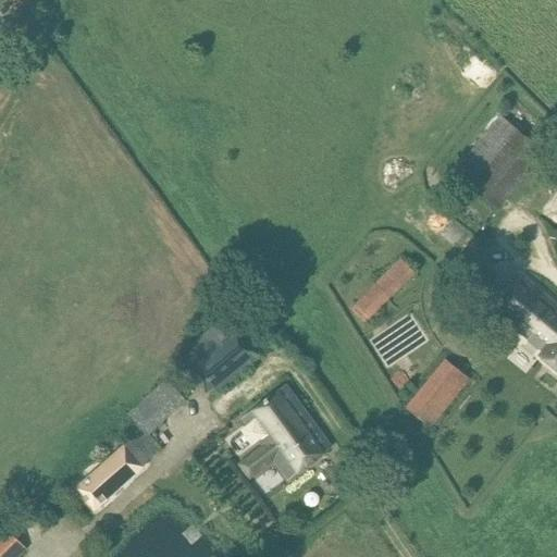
[(474,189),(521,135),(500,118),(455,173),(474,189)]
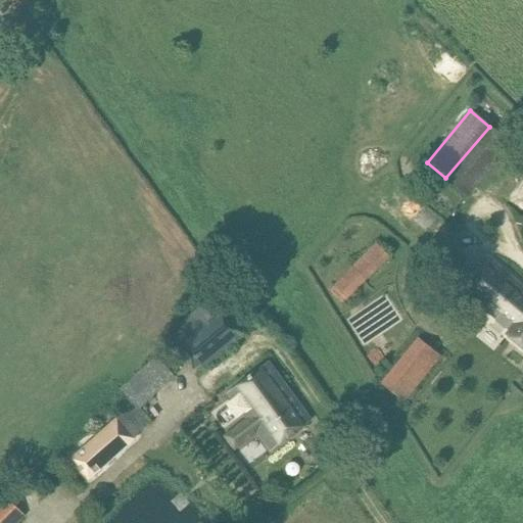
[(376,243),(334,286),(346,299),(390,256),(378,244),(376,243)]
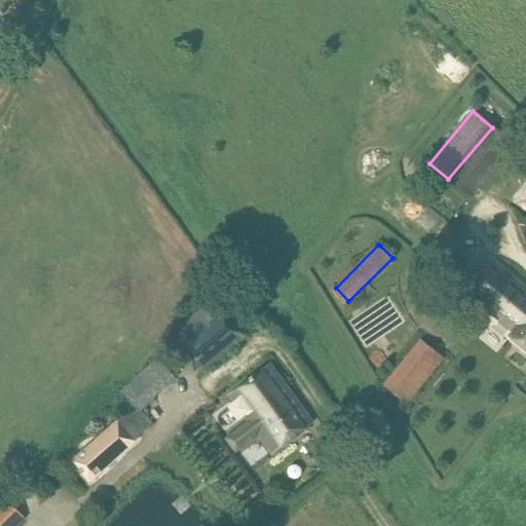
[(525,292),(478,253),(453,283),(503,323),(520,303),(525,308),(525,318),(512,337),(525,347),(525,292)]
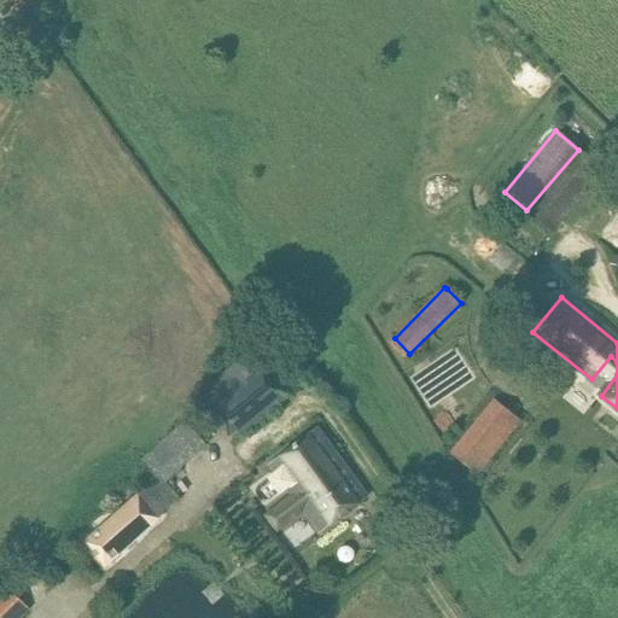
[(244,357),(192,400),(217,431),(221,429),(228,437),(237,431),(240,436),(292,395),(252,344),(240,354),(244,357)]
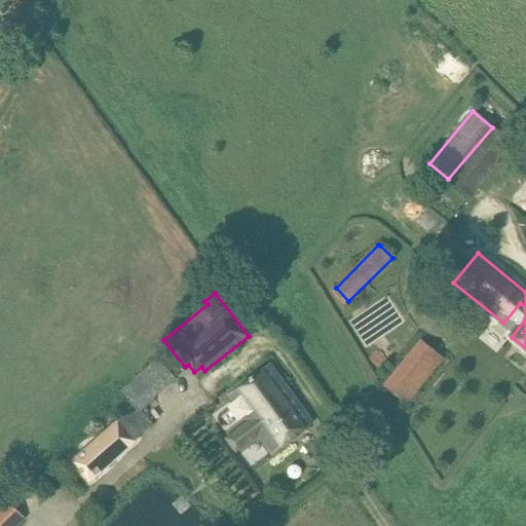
[(407,405),(444,359),(420,341),(384,386),(407,405)]
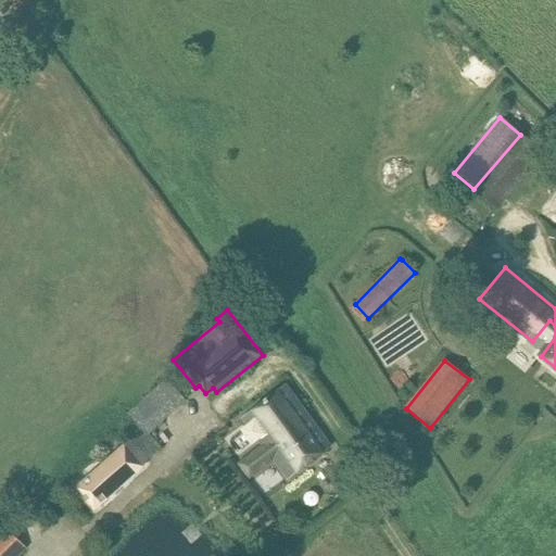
[(141,429),(179,393),(166,379),(128,415),(141,429)]
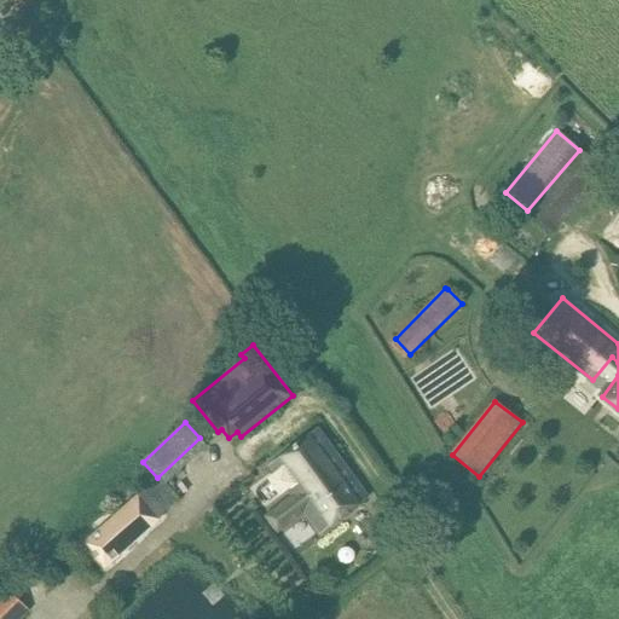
[(322,532),(369,498),(318,429),(271,464),(294,495),(266,515),(278,531),(306,510),(322,532)]
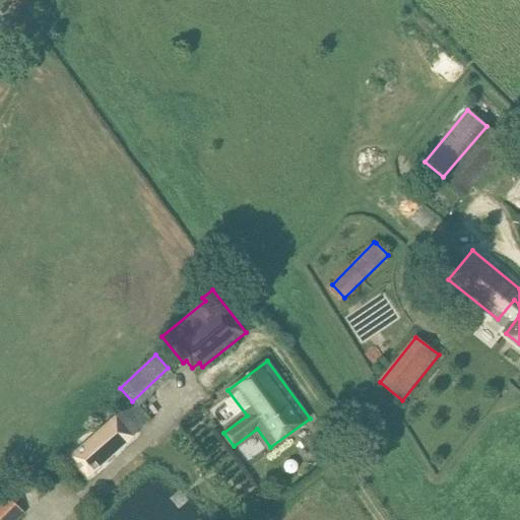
[(84,447),(71,459),(87,476),(101,464),(84,447)]
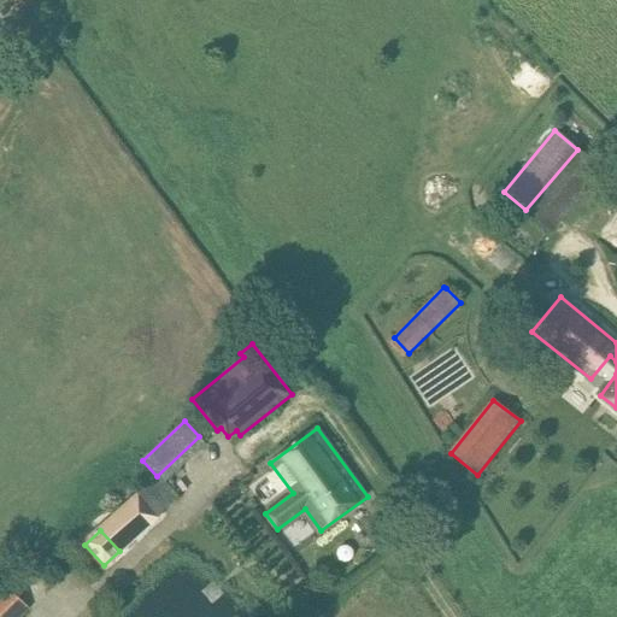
[(0,616),(19,616),(30,607),(9,585),(0,592),(0,616)]
